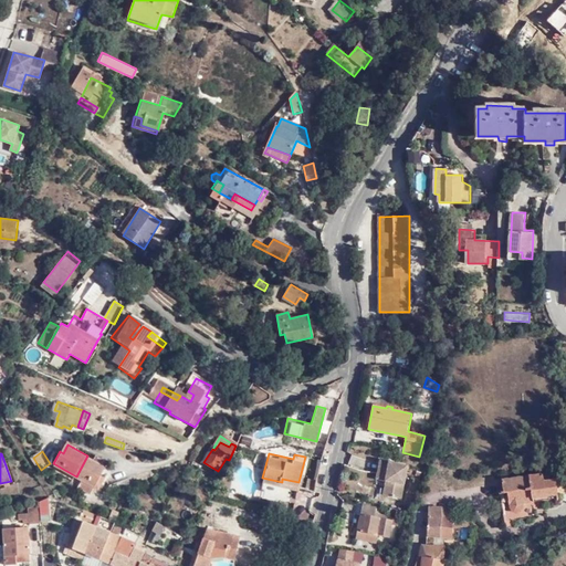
[(108,465),(87,456),(76,477),(83,480),(79,490),(92,499),(97,489),(101,490),(108,478),(104,475),(108,465)]
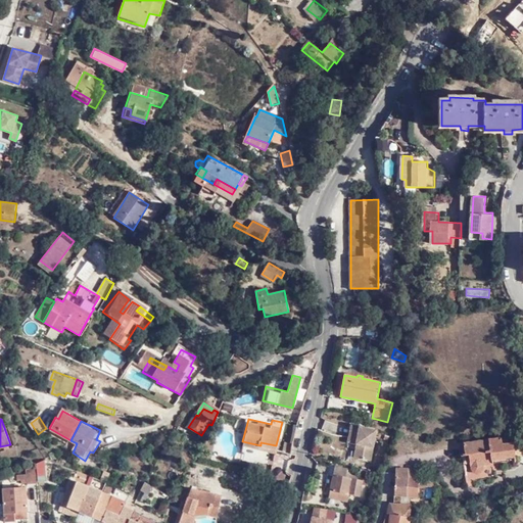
[(362,444),(360,458),(372,459),(376,429),(350,426),(348,442),(357,443),(362,444)]
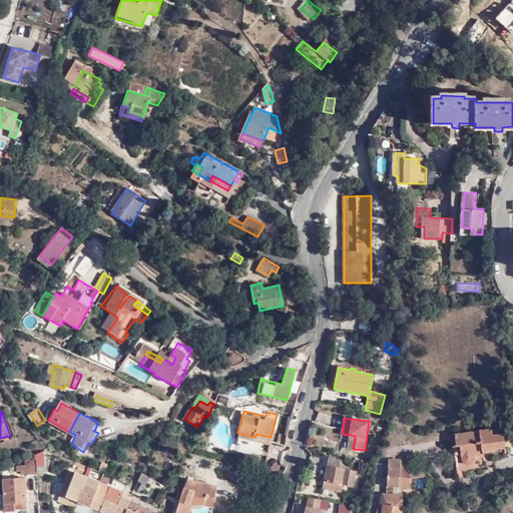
[(285,441),(287,431),(279,430),(277,439),(285,441)]
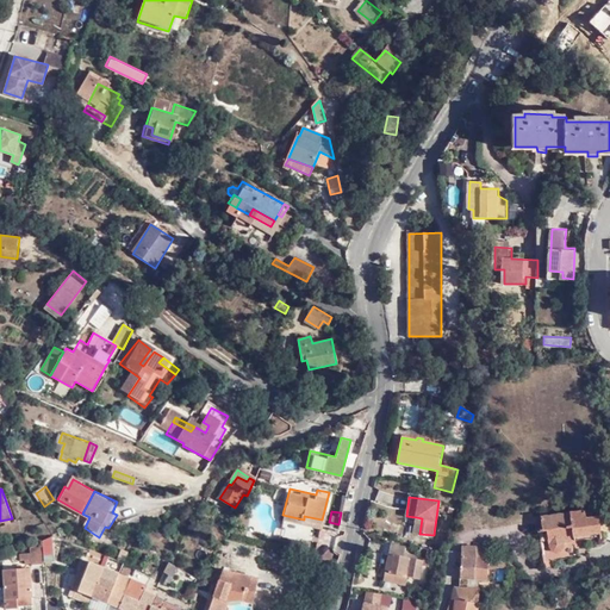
[(591,521),(546,524),(548,540),(543,540),(546,552),(552,552),(553,558),(554,559),(555,561),(558,562),(562,564),(566,562),(570,561),(572,558),(572,554),(583,553),(583,549),(607,547),(605,527),(592,529),(591,521)]
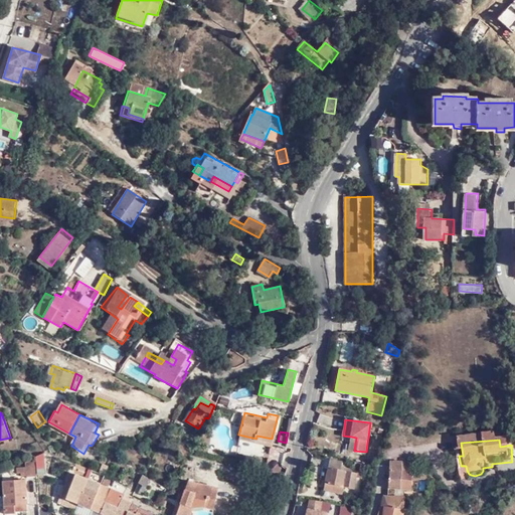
[(186,459),(189,453),(174,443),(171,447),(186,459)]
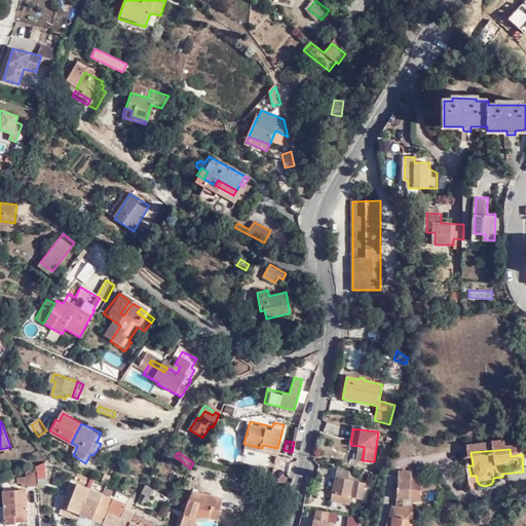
[(276,456),(270,477),(286,481),(291,459),(276,456)]
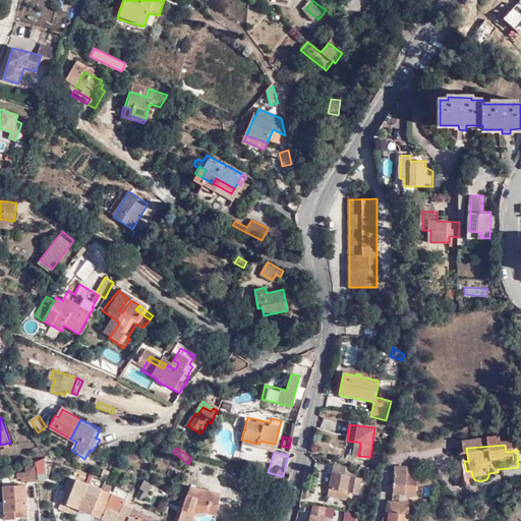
[(237,465),(255,470),(258,459),(240,455),(237,465)]
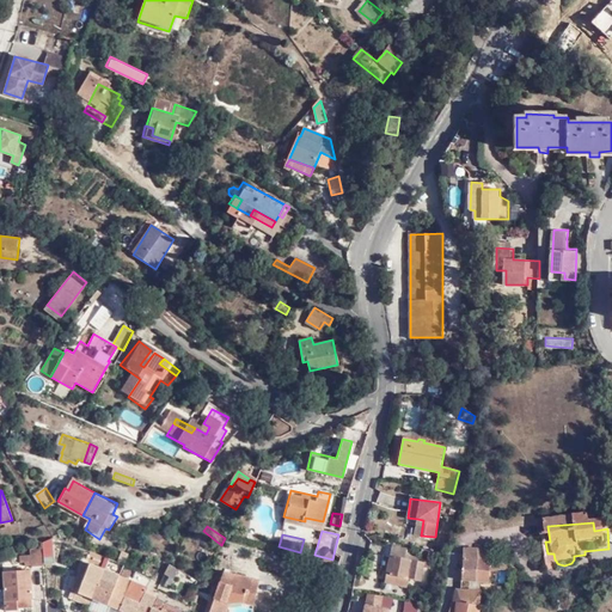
[(44,542),(46,557),(56,556),(55,537),(44,542)]
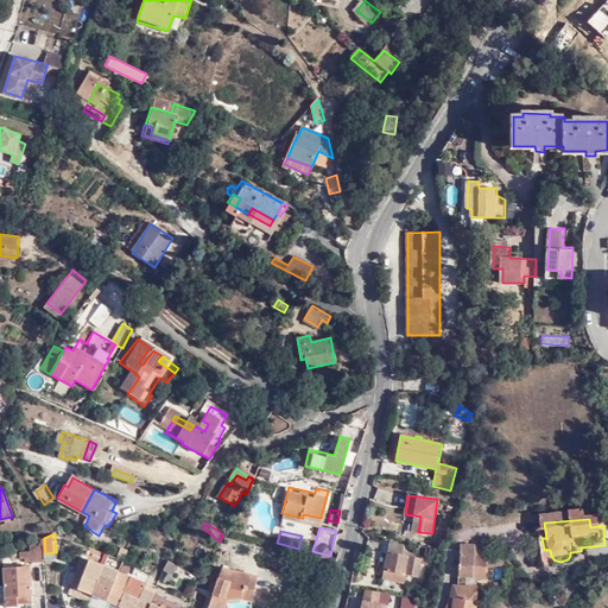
[(44,561),(43,544),(32,543),(32,549),(21,550),(23,557),(26,556),(26,561),(33,561),(44,561)]
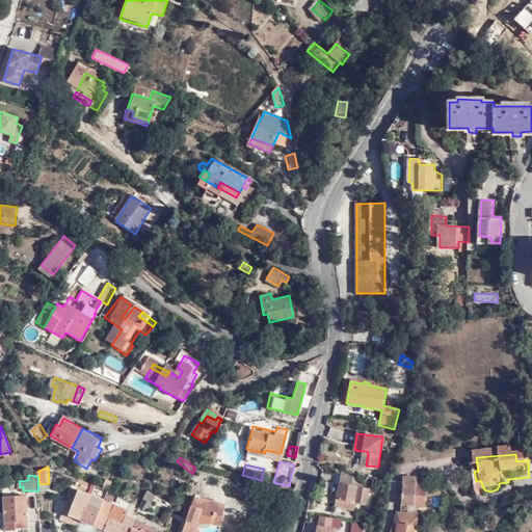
[(357,503),(367,505),(370,487),(352,484),(353,477),(341,475),(335,505),(355,509),(357,503)]
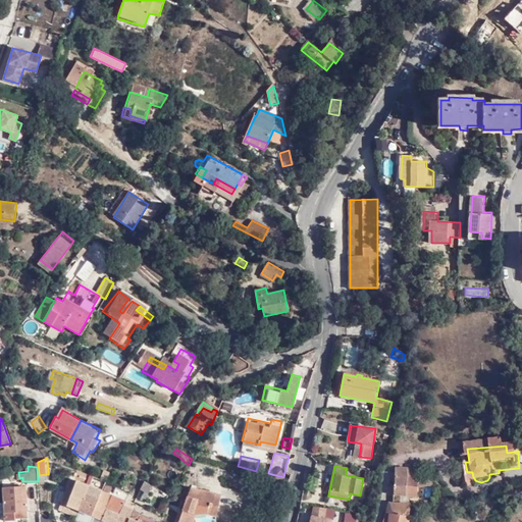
[(422,470),(400,467),(397,493),(418,497),(419,487),(427,488),(427,487),(436,487),(436,481),(420,479),(422,470)]
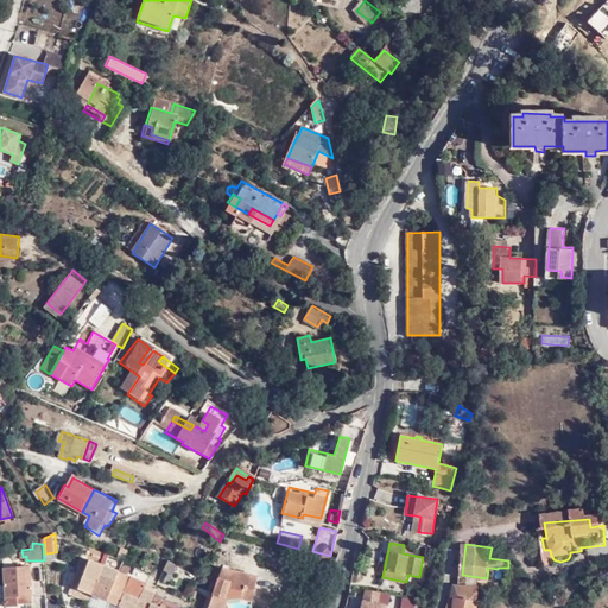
[(121,556),(127,559),(132,550),(125,546),(121,556)]
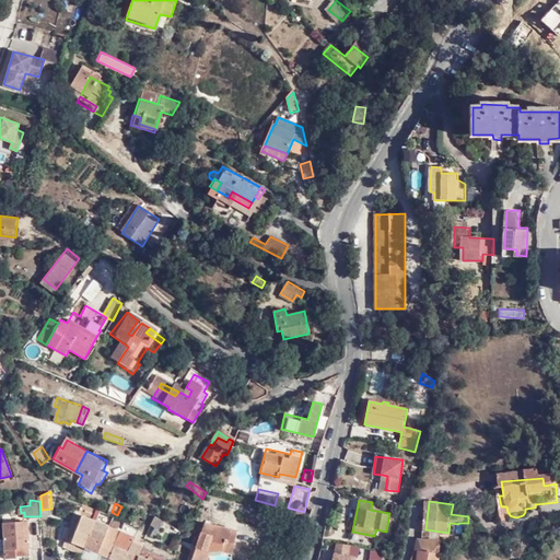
[(77,513),(68,532),(76,534),(83,516),(77,513)]
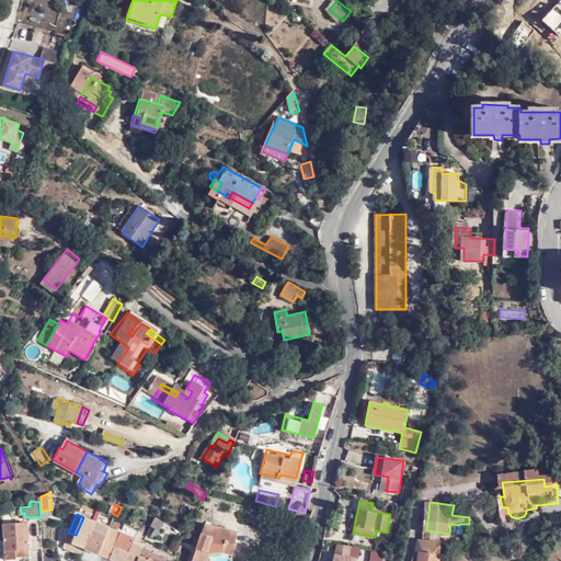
[(87,548),(95,522),(83,517),(76,535),(68,533),(65,539),(87,548)]
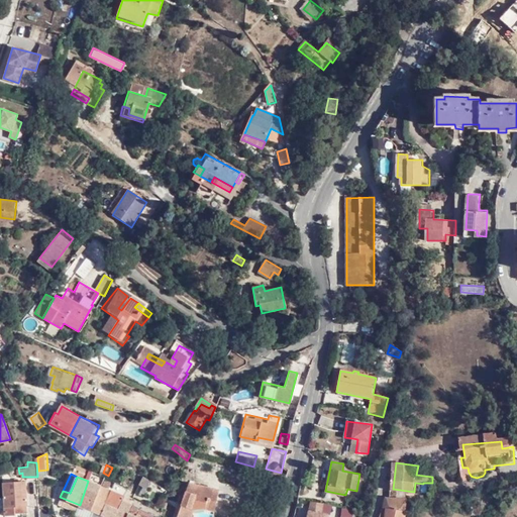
[(154,482),(145,477),(141,484),(145,487),(141,495),(146,498),(154,482)]
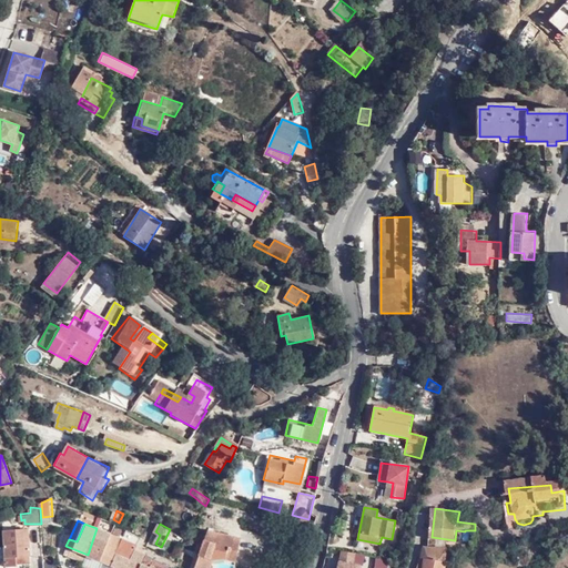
[(213,565),(215,557),(212,556),(214,549),(227,551),(226,555),(236,558),(243,534),(209,526),(205,536),(200,553),(202,553),(196,567),(209,567),(210,564),(213,565)]
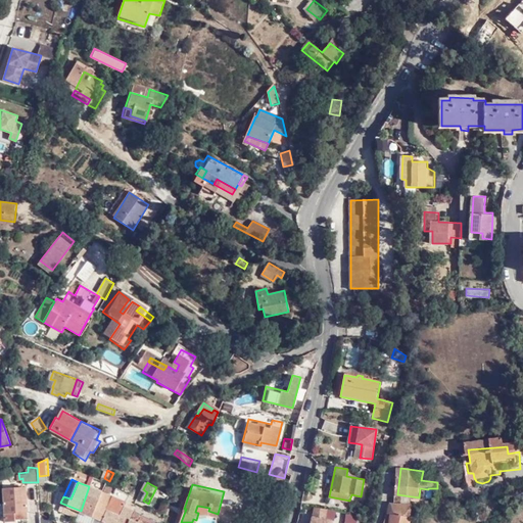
[(15,520),(15,518),(15,511),(28,511),(26,486),(3,487),(5,512),(4,512),(4,521),(15,520)]
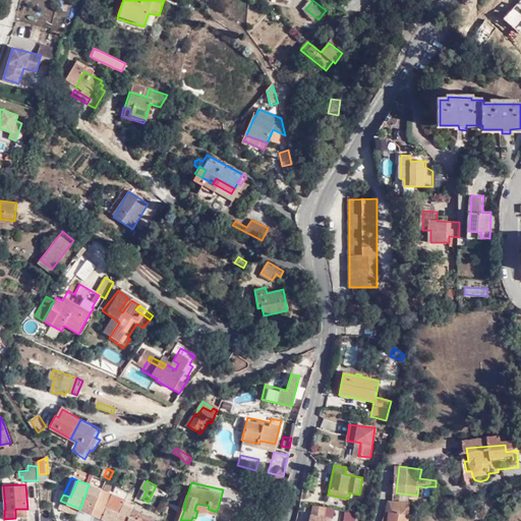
[(93,514),(103,491),(89,484),(80,509),(93,514)]
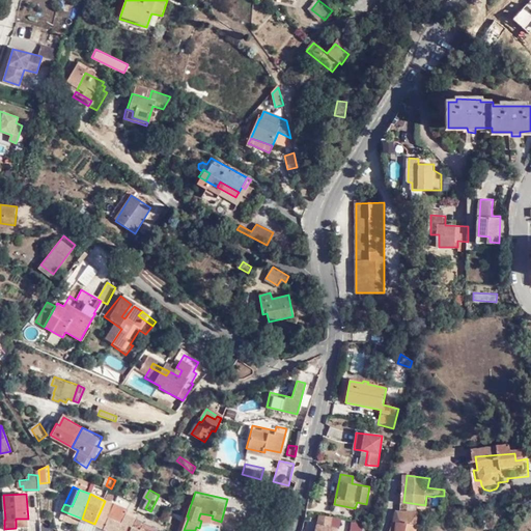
[(110,495),(107,501),(114,504),(116,498),(110,495)]
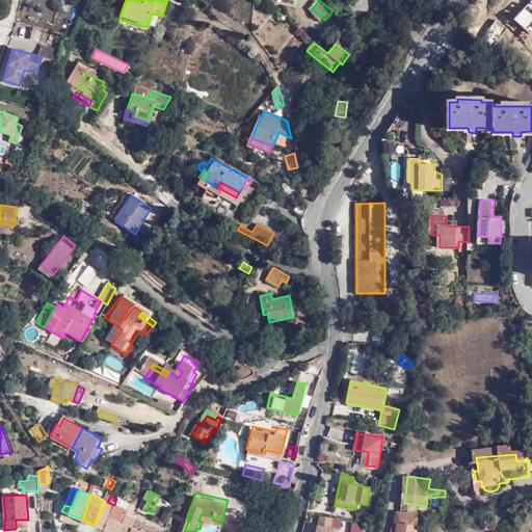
[(124,525),(128,516),(130,511),(114,505),(107,502),(105,502),(95,525),(98,526),(110,531),(113,531),(118,523),(124,525)]
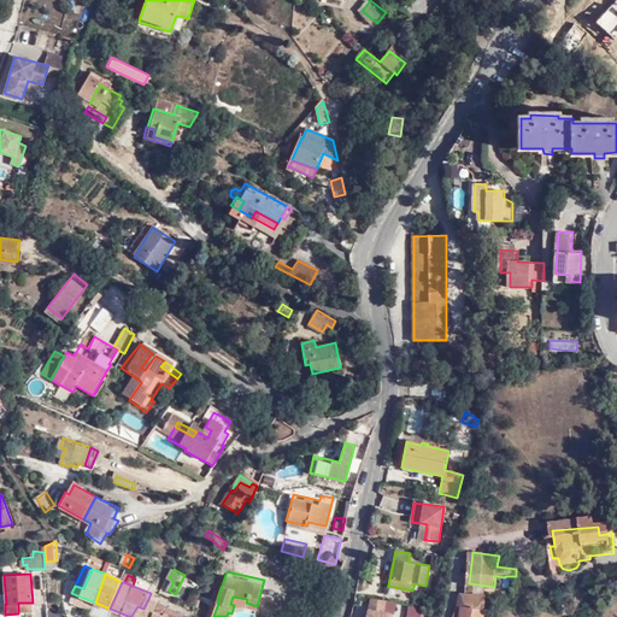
[(486,616),(489,595),(462,592),(457,605),(457,610),(456,610),(452,616),(486,616)]
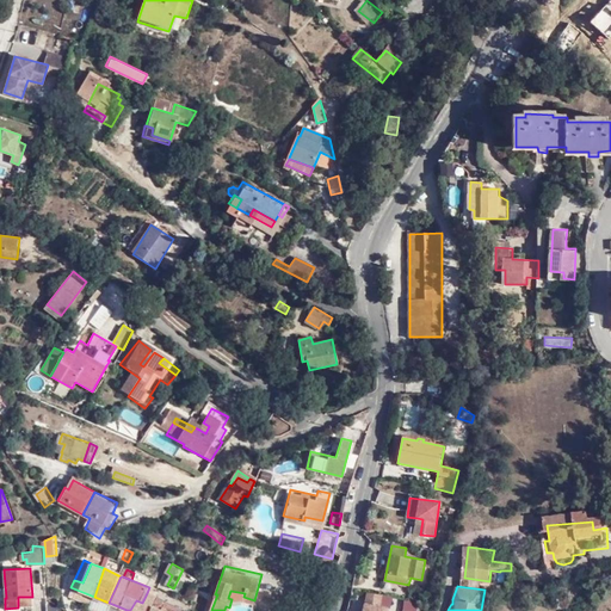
[(94,597),(71,587),(71,590),(74,592),(72,596),(91,604),(94,597)]
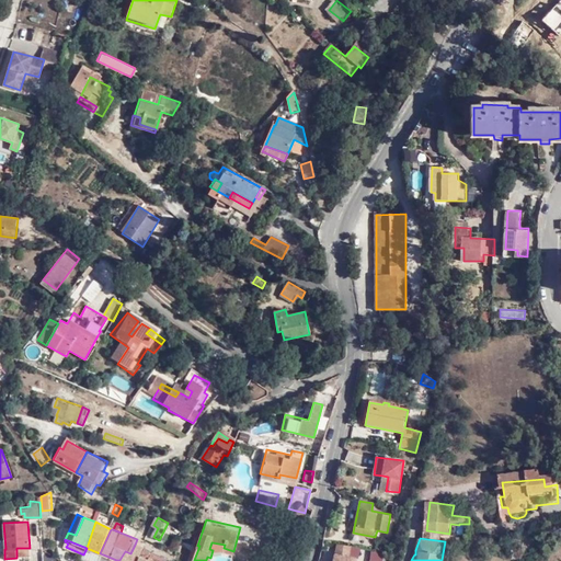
[(350,545),(338,542),(333,560),(353,560),(354,557),(347,556),(350,545)]
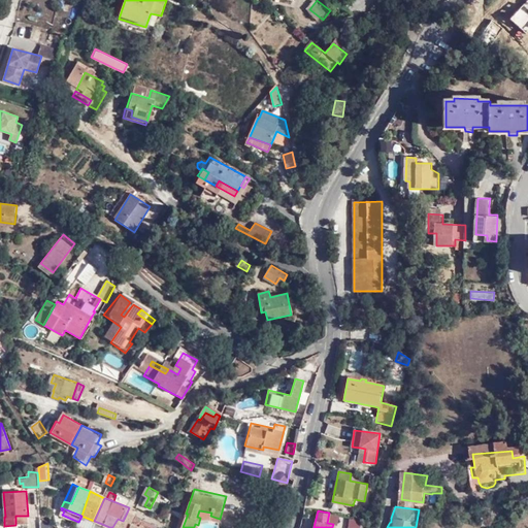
[(112,527),(131,527),(133,524),(134,521),(137,517),(127,513),(123,521),(118,519),(112,527)]
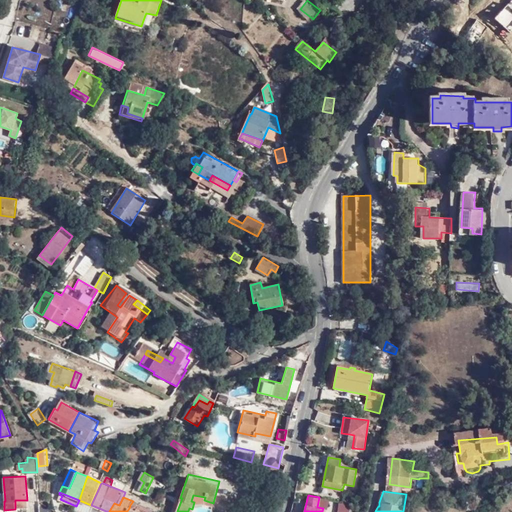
[(336,503),(335,511),(349,511),(350,503),(336,503)]
